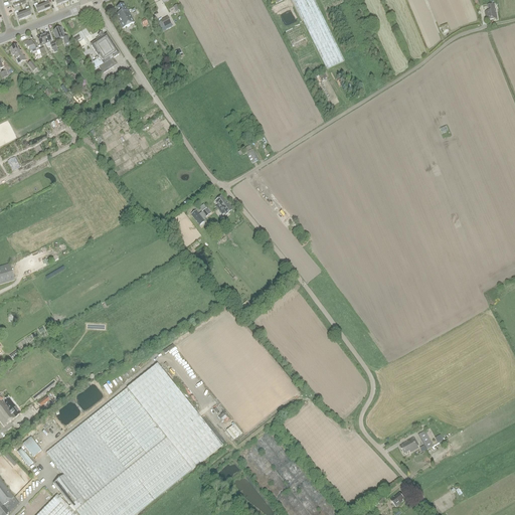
[(42,5),(44,11),(50,8),(48,3),(47,0),(45,0),(44,0),(46,4),(42,5)]
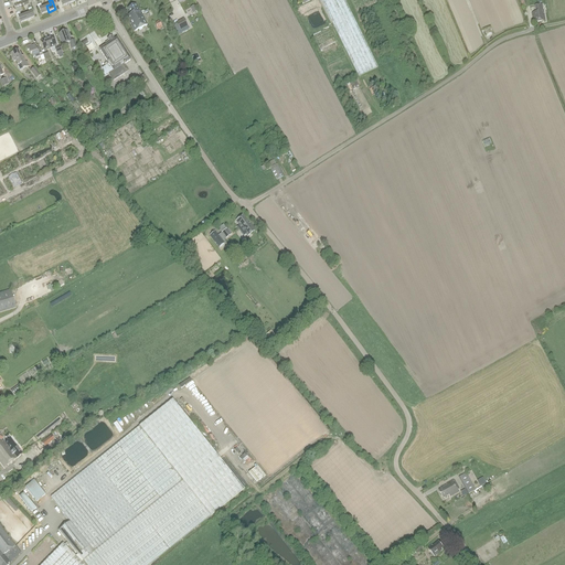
[(377,67),(344,0),(320,0),(359,76),(377,67)]
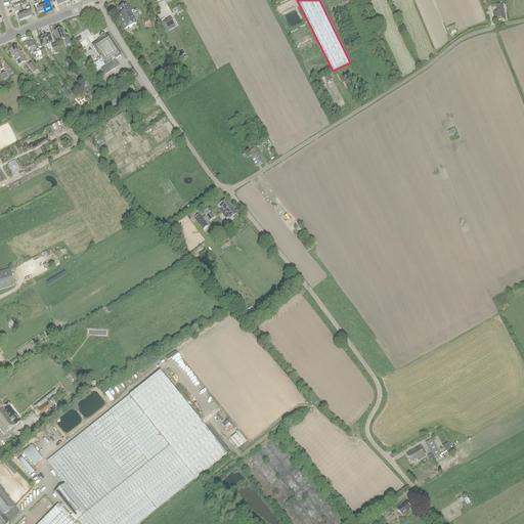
[(39,13),(45,11),(43,5),(39,7),(37,4),(35,5),(36,8),(37,8),(39,13)]
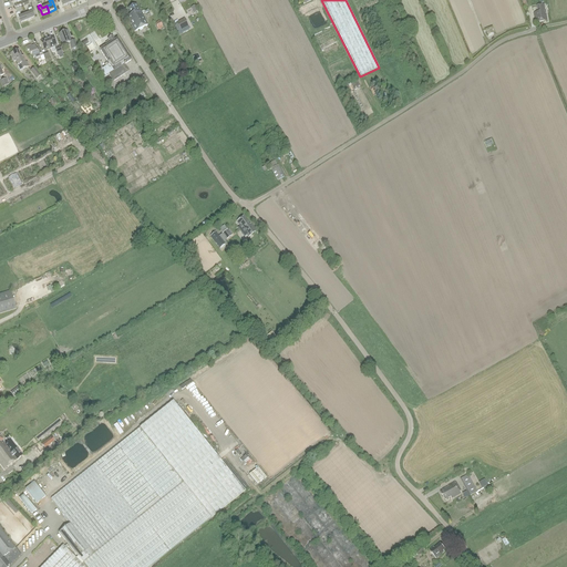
[(134,32),(148,26),(142,12),(141,12),(137,4),(129,9),(131,14),(127,17),(134,32)]
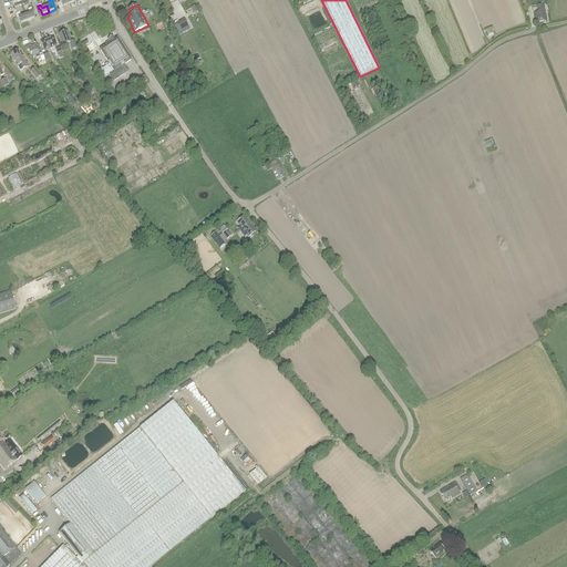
[(536,22),(547,21),(546,11),(545,11),(544,4),(537,7),(538,12),(534,13),(536,22)]
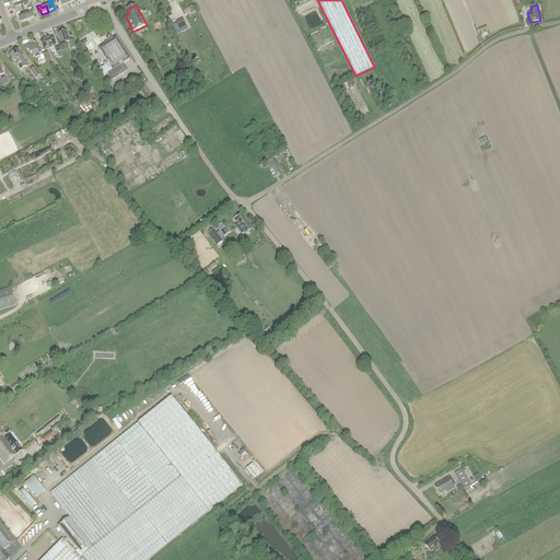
[(30,13),(25,14),(27,20),(34,18),(32,12),(31,8),(27,9),(30,13)]
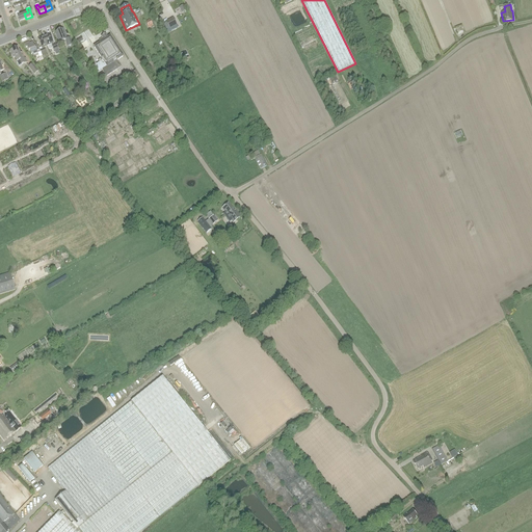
[(26,19),(24,14),(20,16),(18,11),(16,12),(17,17),(19,22),(26,19)]
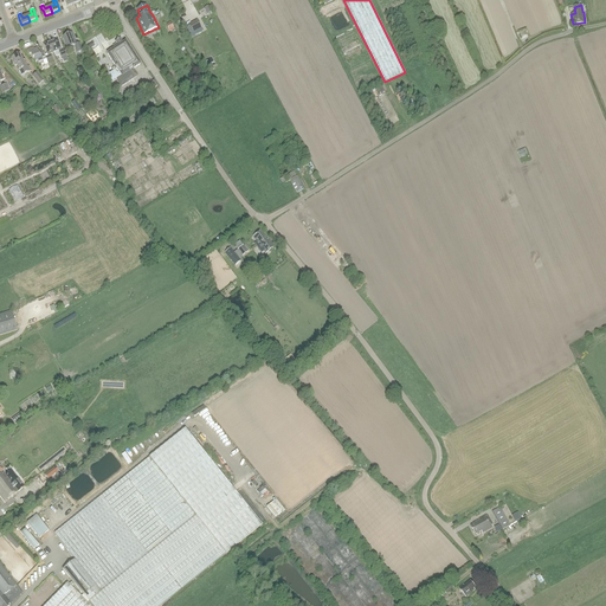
[(198,20),(189,25),(193,32),(201,27),(198,20)]
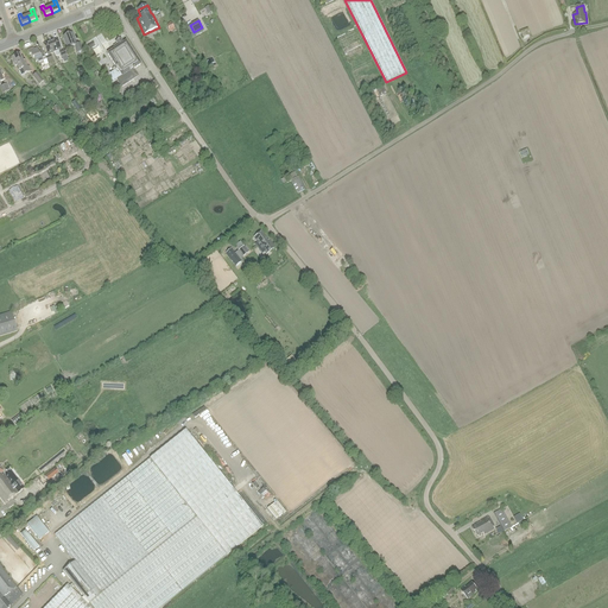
[(77,52),(83,51),(80,44),(77,45),(73,33),(63,37),(68,49),(75,46),(77,52)]
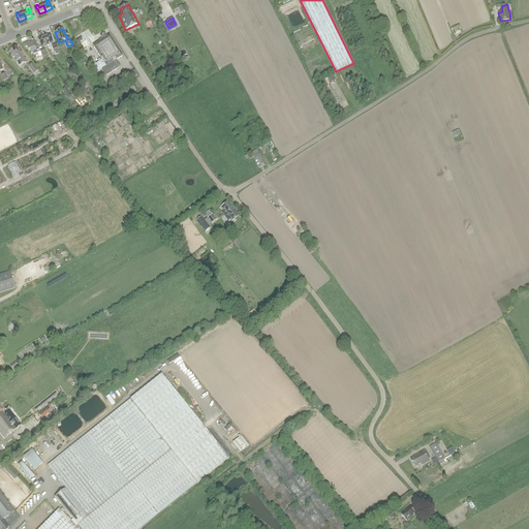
[(303,32),(298,33),(298,32),(293,33),(297,40),(305,37),(303,32)]
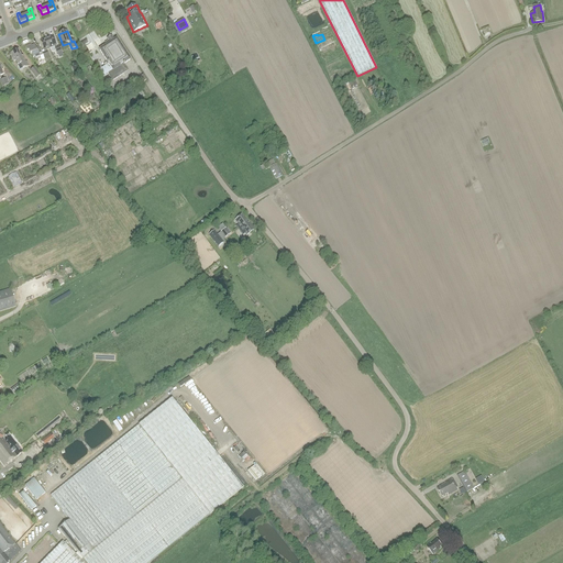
[(105,64),(106,67),(98,72),(102,78),(108,75),(112,81),(124,74),(128,70),(124,64),(131,61),(117,39),(114,40),(111,35),(107,39),(109,41),(105,43),(107,45),(99,50),(108,63),(105,64)]
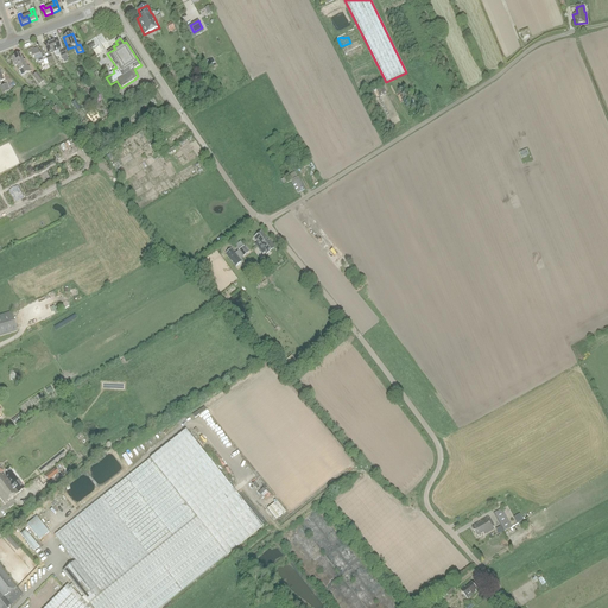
[(55,52),(56,56),(61,55),(62,58),(68,56),(65,50),(62,51),(57,39),(50,42),(55,52)]
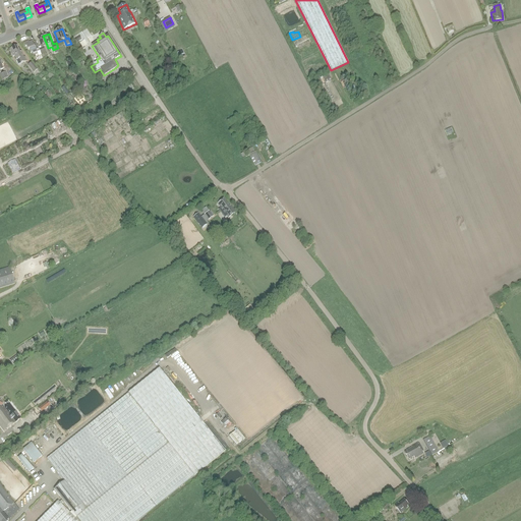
[(43,47),(47,45),(43,36),(38,39),(41,47),(42,47),(42,49),(40,50),(42,55),(46,53),(43,47)]
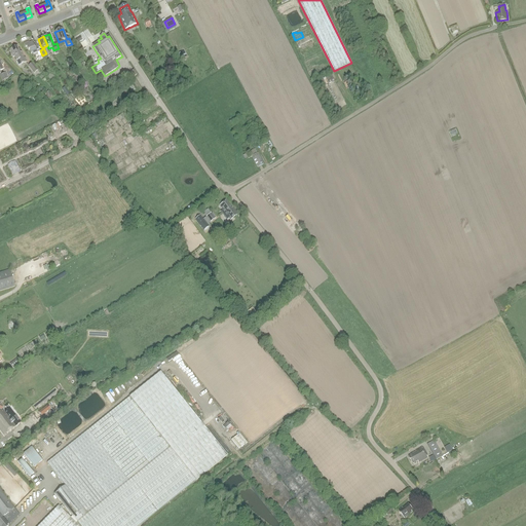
[(41,55),(40,51),(37,44),(34,45),(33,42),(30,43),(30,42),(25,44),(26,47),(27,47),(29,50),(30,50),(31,53),(32,53),(33,57),(38,54),(39,57),(41,55)]
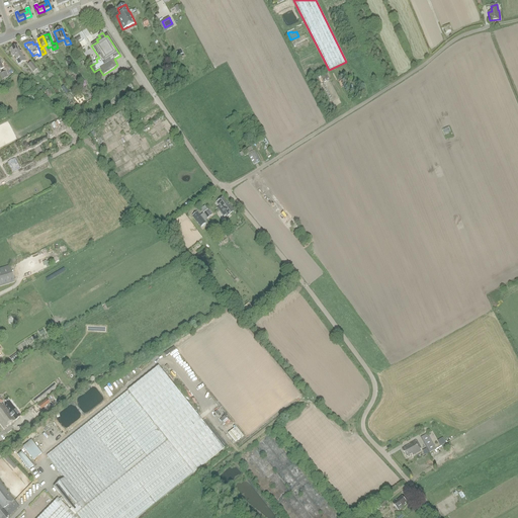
[(16,59),(18,64),(20,64),(23,63),(27,61),(25,56),(23,57),(21,51),(19,52),(17,47),(16,48),(15,48),(15,47),(10,49),(13,57),(15,56),(16,59)]
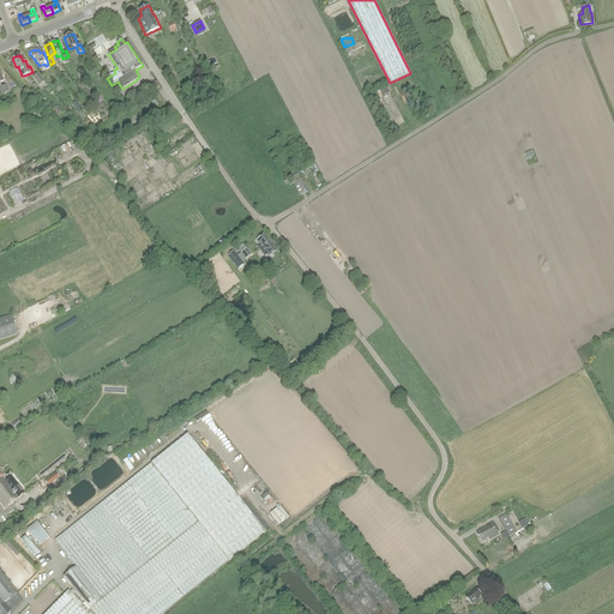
[(32,77),(40,85),(44,82),(37,73),(32,77)]
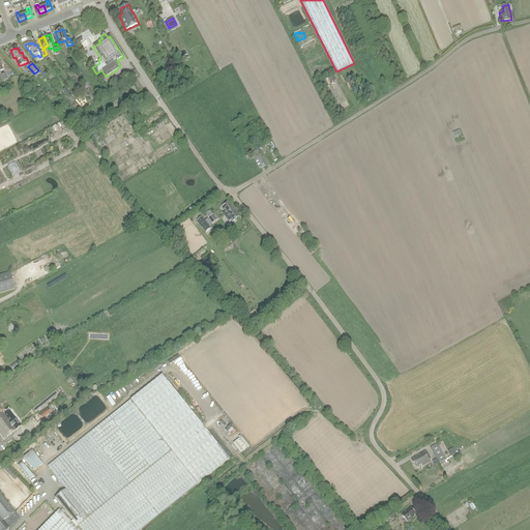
[(328,79),(331,84),(336,81),(334,76),(328,79)]
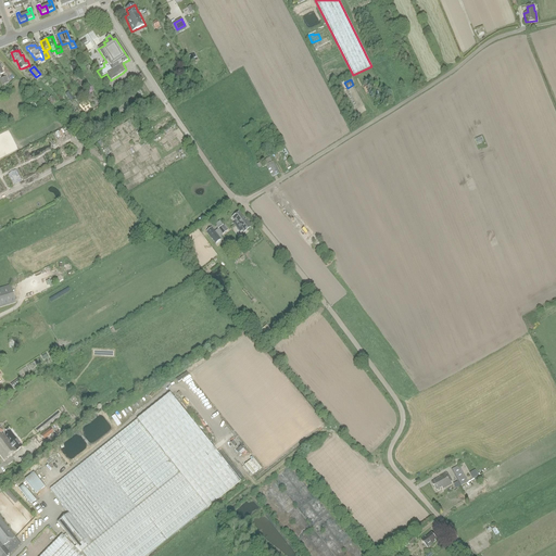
[(160,122),(154,125),(159,131),(168,124),(166,121),(162,124),(160,122)]
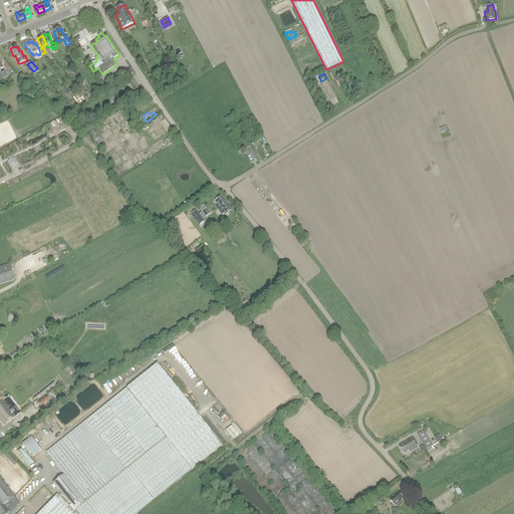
[(258,160),(252,150),(246,153),(252,164),(258,160)]
